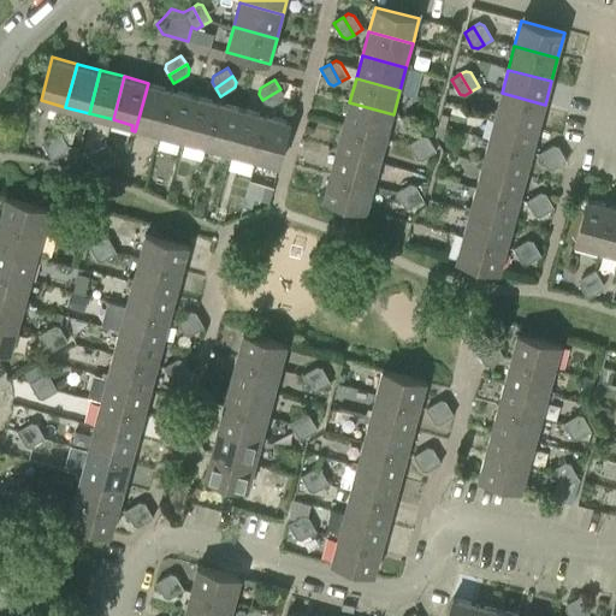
[(148,83),(135,131),(138,132),(140,126),(160,132),(172,89),(148,83)]
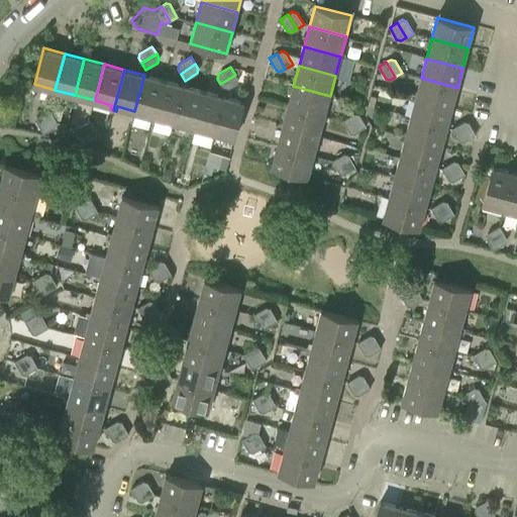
[(164,80),(144,75),(134,111),(151,115),(150,120),(153,121),(164,80)]
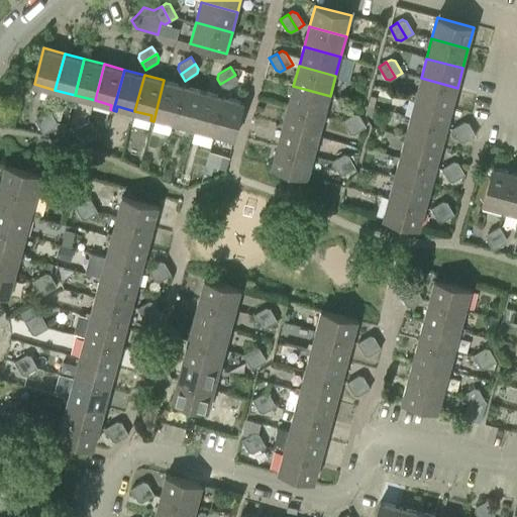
[(235,75),(220,84),(225,91),(237,84),(238,79),(235,75)]
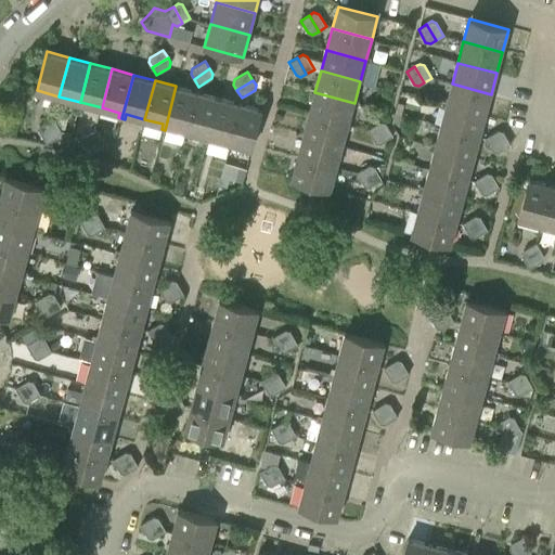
[(441,104),(485,116),(491,94),(452,84),(447,102),(442,101),(441,104)]
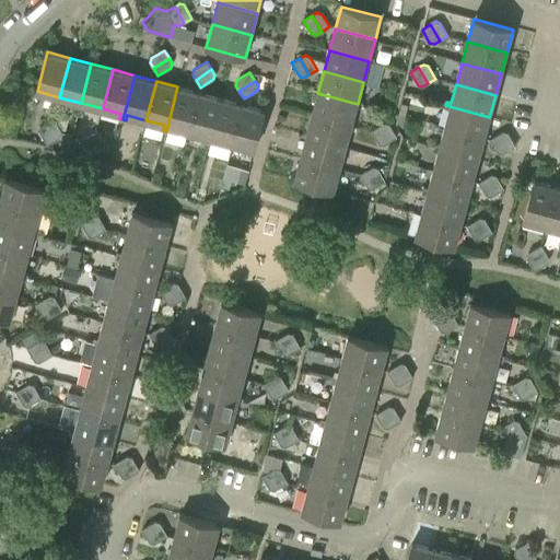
[(189,131),(199,93),(177,86),(166,131),(168,131),(170,127),(189,131)]
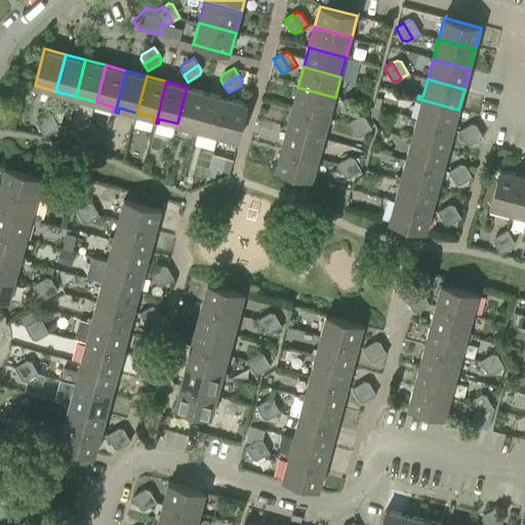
[(207,92),(187,87),(177,123),(194,128),(193,132),(196,133),(207,92)]
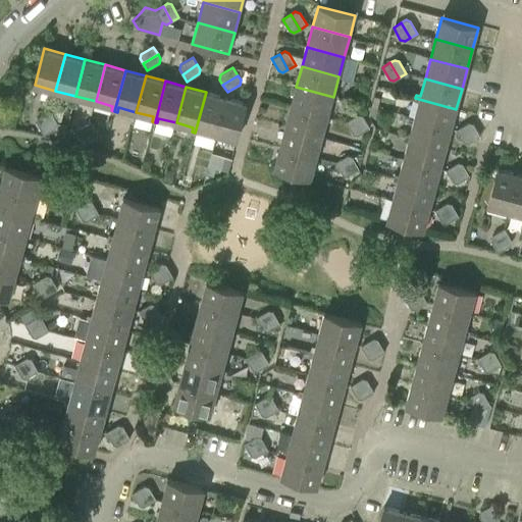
[(333,97),(296,87),(291,107),(327,116),(333,97)]
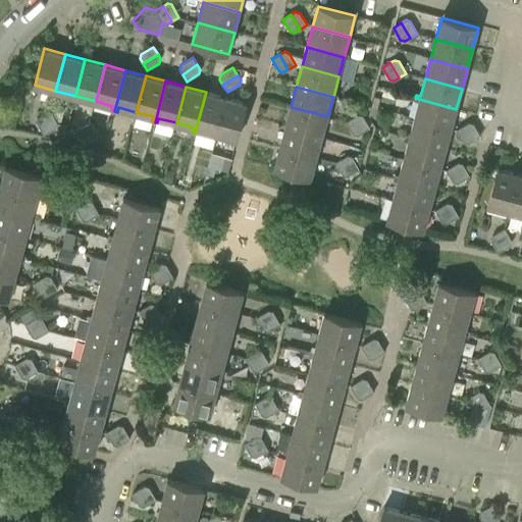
[(206,92),(195,133),(198,134),(199,129),(216,134),(226,97),(206,92)]
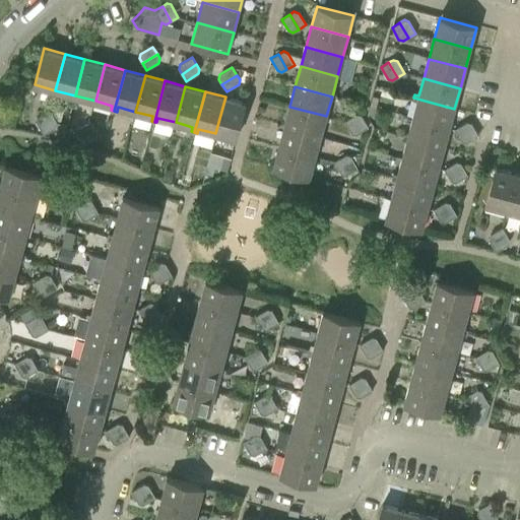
[(246,103),(225,96),(215,133),(236,139),(246,103)]
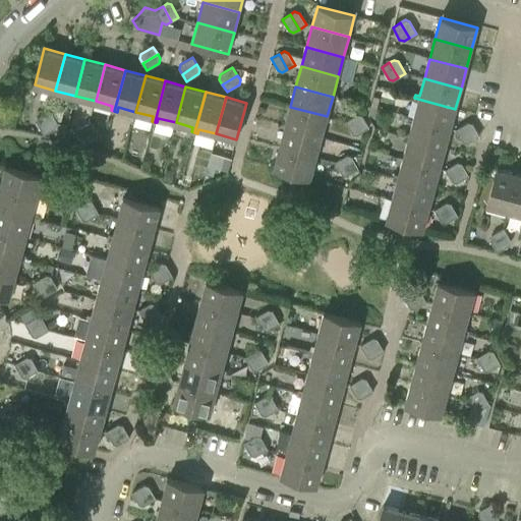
[(414,119),(450,128),(455,109),(414,98),(413,101),(418,102),(414,119)]
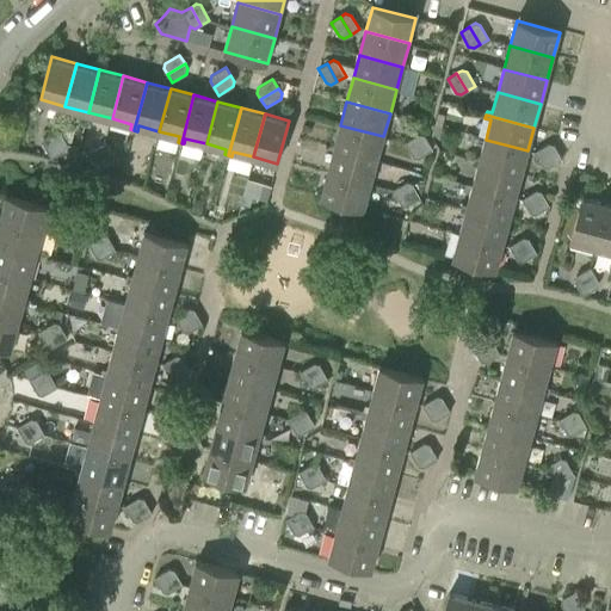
[(383,136),(340,125),(334,148),(377,160),(383,136)]
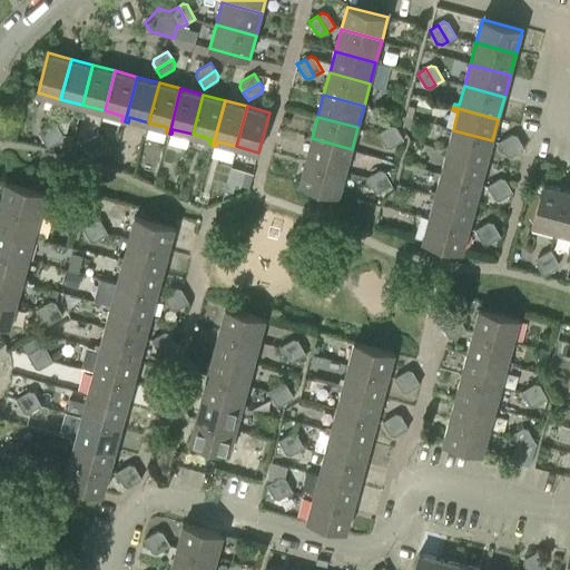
[(40,134),(43,139),(59,129),(55,121),(41,129),(40,134)]
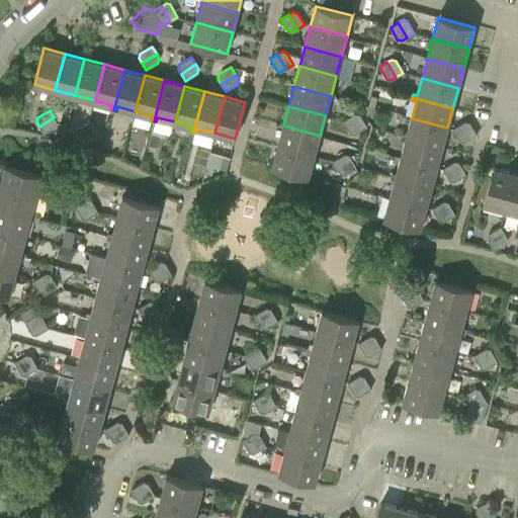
[(359,132),(366,126),(359,114),(355,113),(350,116),(359,132)]
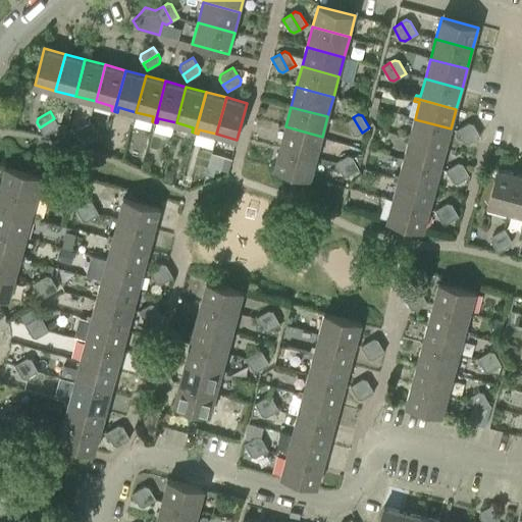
[(362,133),(353,117),(346,121),(353,134),(357,135),(362,133)]
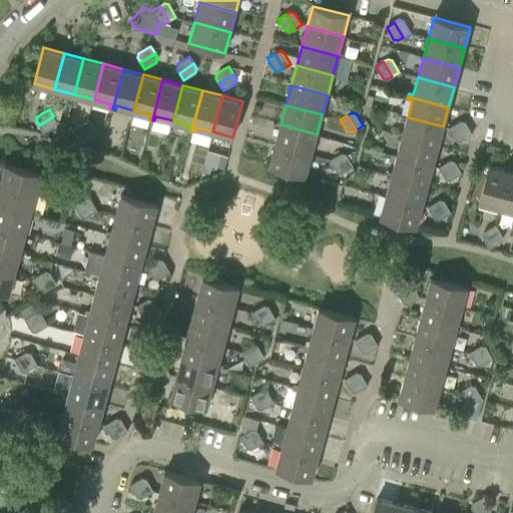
[(56,121),(53,116),(39,125),(43,132),(55,125),(56,121)]
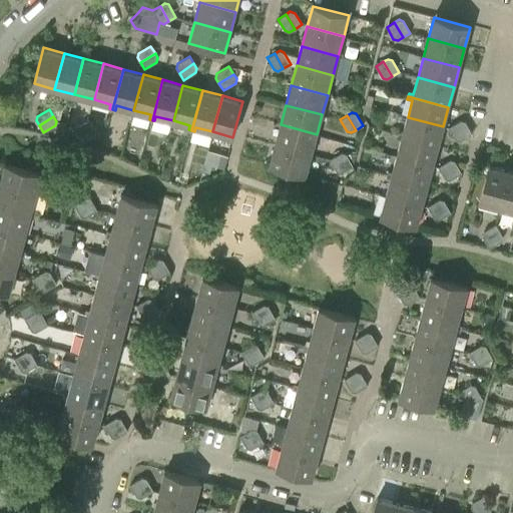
[(398,135),(438,146),(443,126),(408,117),(403,134),(398,133),(398,135)]
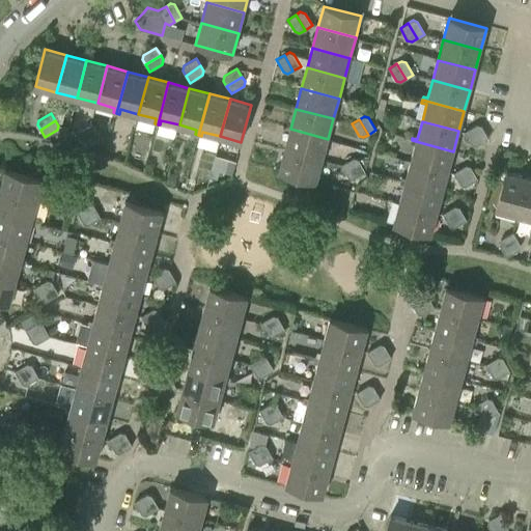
[(81,140),(95,131),(91,123),(79,131),(78,136),(81,140)]
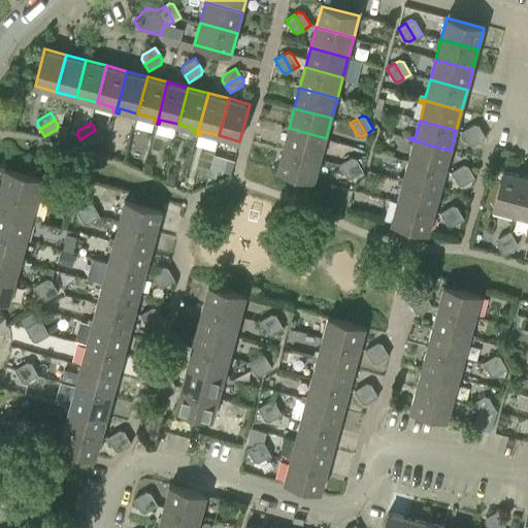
[(477,142),(486,138),(479,125),(474,124),(469,127),(477,142)]
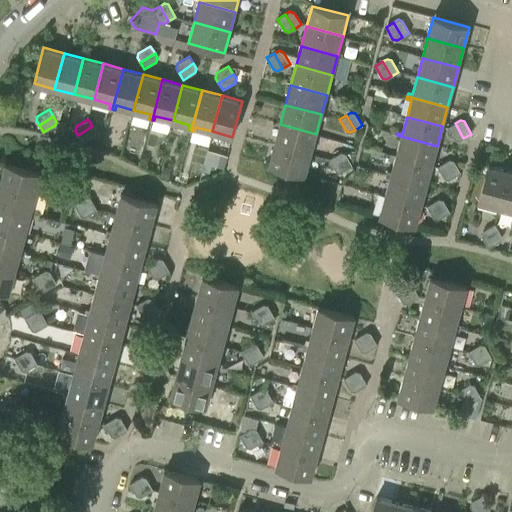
[(463,138),(455,123),(447,127),(455,139),(459,140),(463,138)]
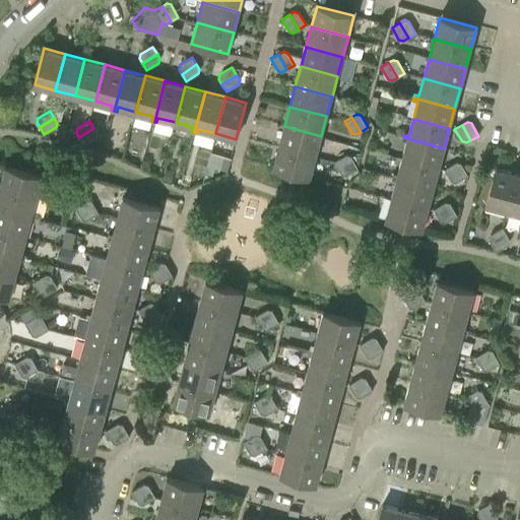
[(321,136),(284,126),(279,146),(316,156),(321,136)]
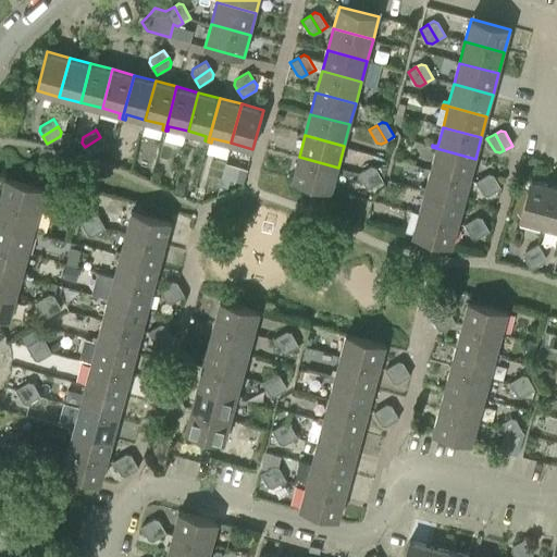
[(103,143),(100,137),(85,147),(89,156),(103,148),(103,143)]
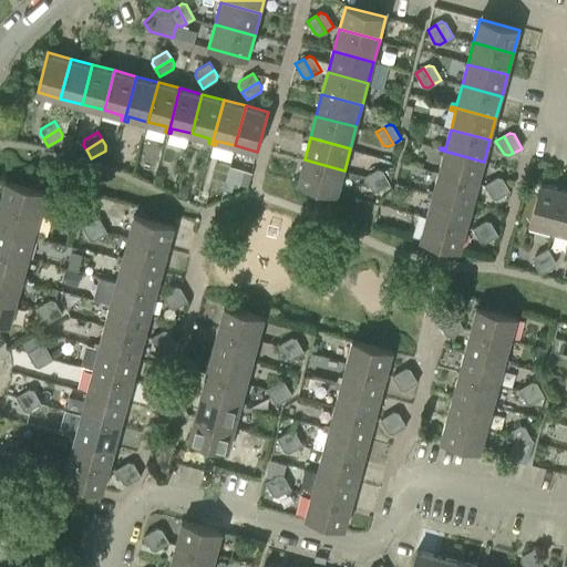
[(439,173),(478,184),(484,162),(440,150),(439,154),(443,155),(439,173)]
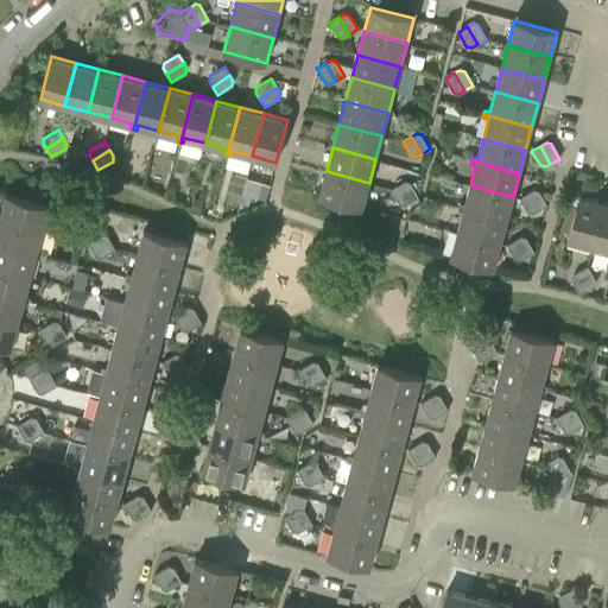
[(362,207),(369,183),(327,171),(320,195),(362,207)]
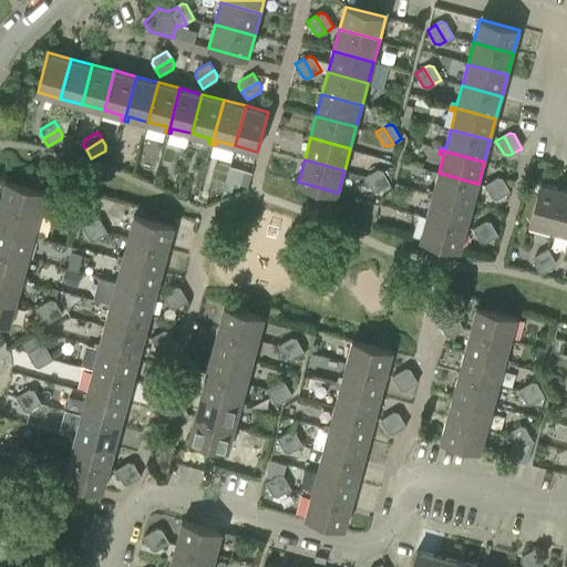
[(378,168),(372,172),(381,188),(390,184),(382,169),(378,168)]
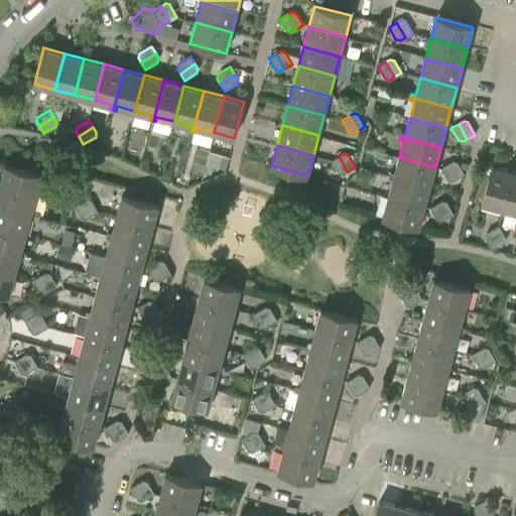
[(343,174),(347,171),(339,156),(332,160),(338,172),(343,174)]
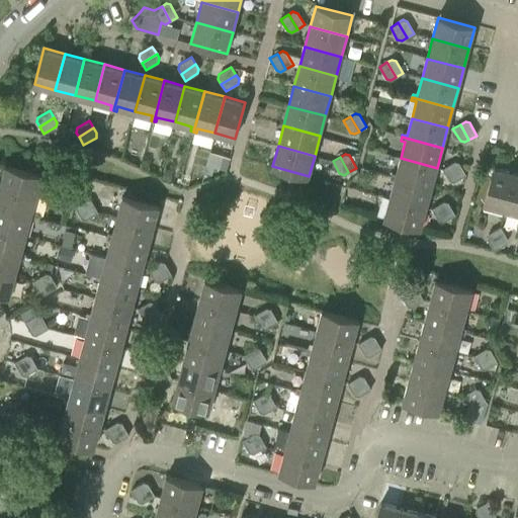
[(391,177),(431,187),(437,168),(401,158),(396,176),(392,174),(391,177)]
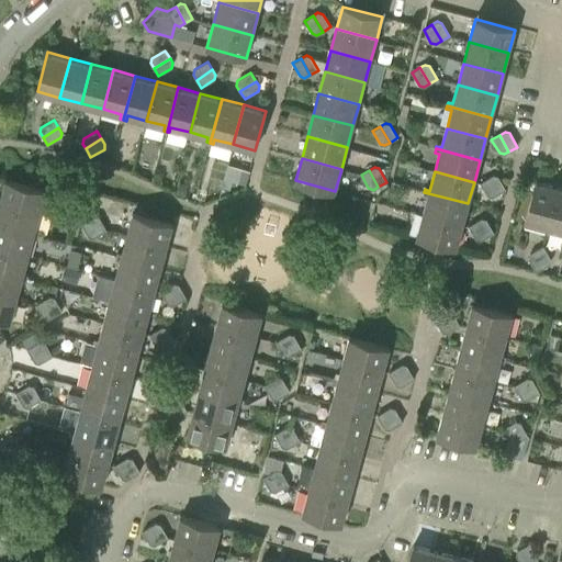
[(493,176),(487,178),(496,194),(505,189),(498,177),(493,176)]
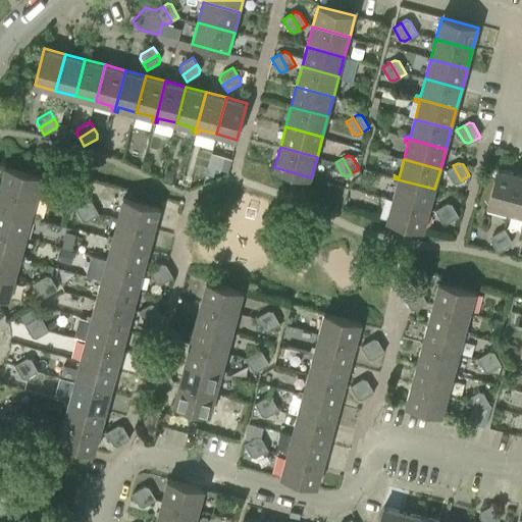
[(461,180),(453,165),(446,169),(453,181),(457,183),(461,180)]
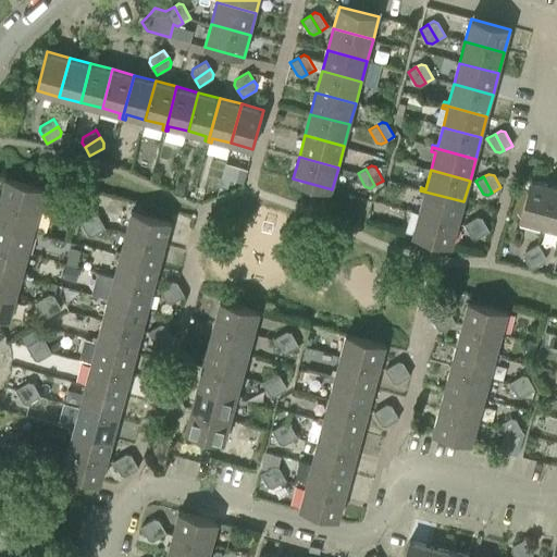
[(5,177),(0,198),(0,199),(39,210),(46,187),(5,177)]
